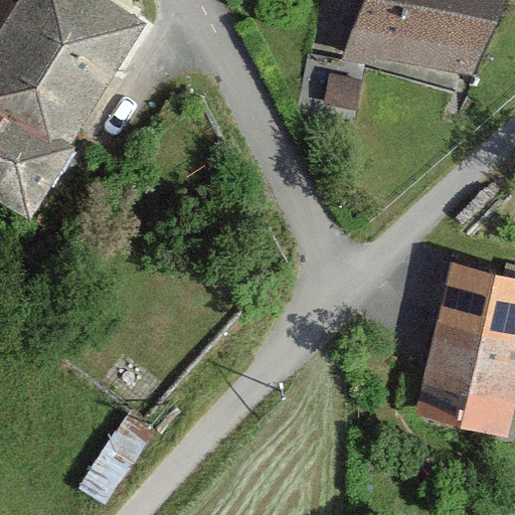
[(0,92),(74,139),(151,22),(116,0),(23,0),(0,36),(0,92)]
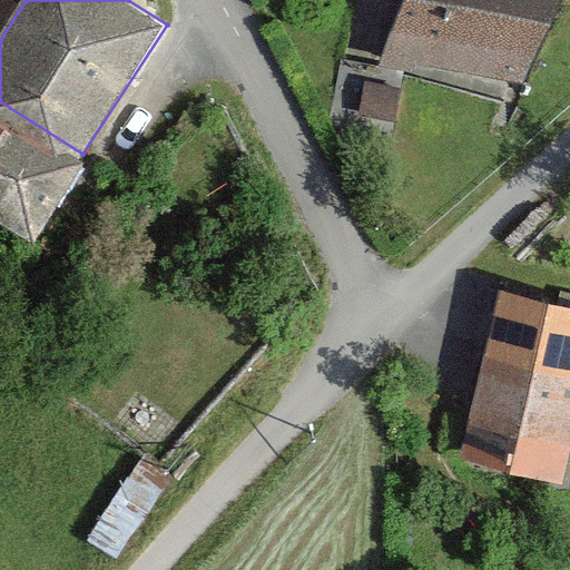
[(539,81),(552,0),(386,0),(377,52),(539,81)]
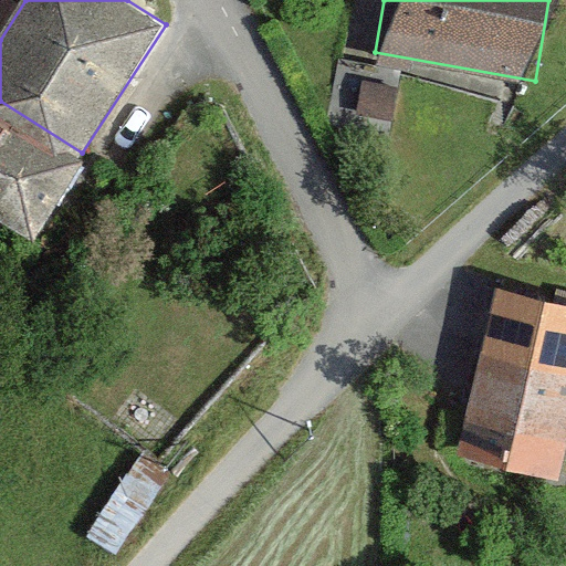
[(397,81),(355,77),(352,124),(394,127),(397,81)]
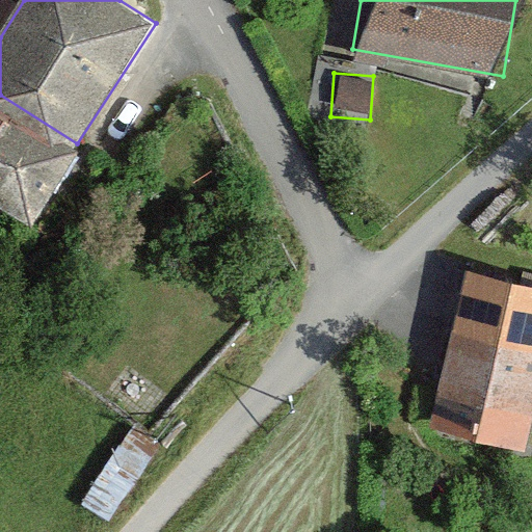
[(0,205),(34,228),(85,149),(77,143),(0,95),(0,205)]
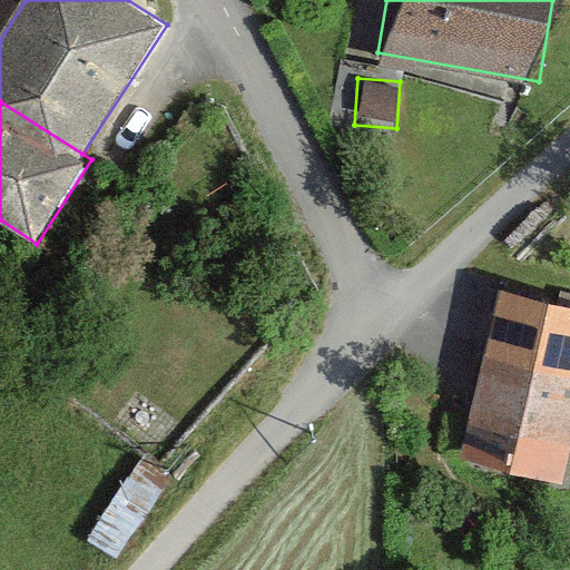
[(463,463),(563,488),(569,462),(569,311),(505,295),(463,463)]
